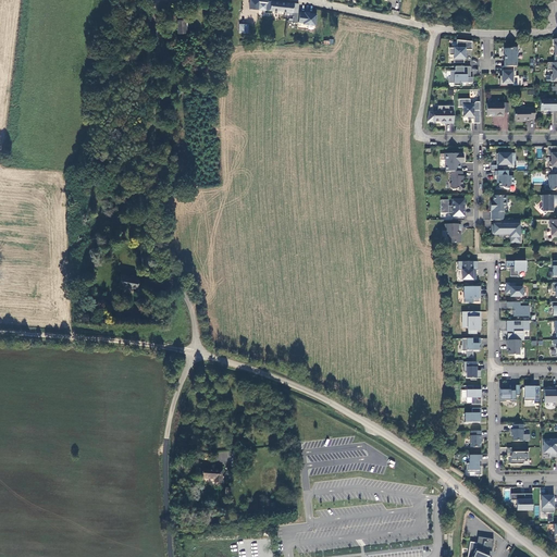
[(265,9),(294,12),(297,13),(298,3),(273,0),(271,0),(272,0),(269,0),(260,0),(259,9),(265,9)]
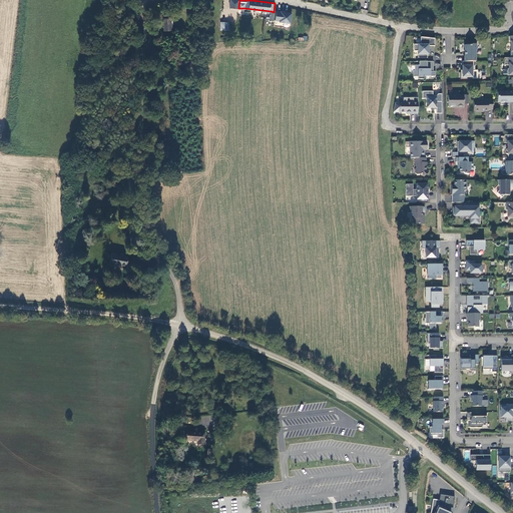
[(282,12),(277,11),(276,21),(280,21),(280,22),(291,23),(292,13),(286,12),(286,11),(282,11),(282,12)]
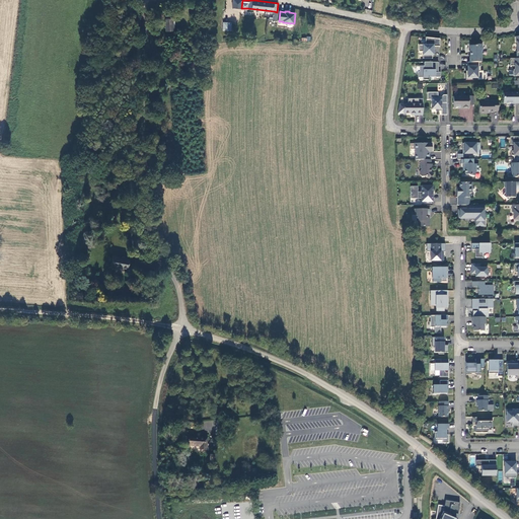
[(174,31),(173,18),(165,19),(166,31),(174,31)]
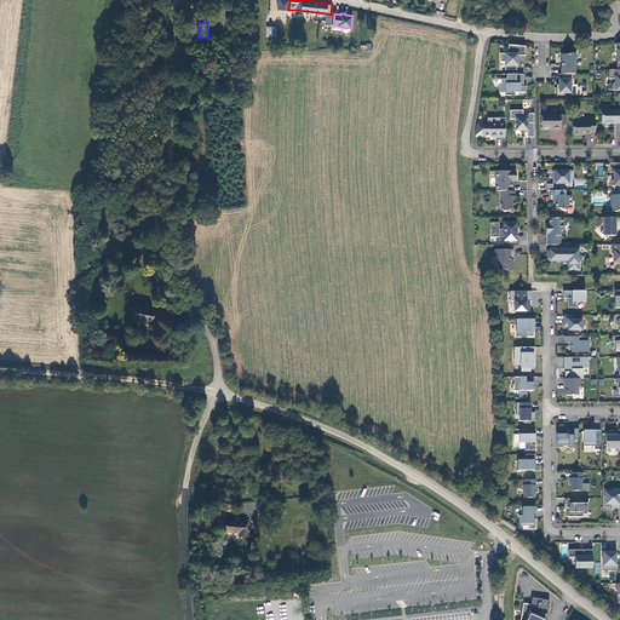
[(509,52),(501,52),(501,61),(505,61),(505,69),(517,69),(517,64),(517,61),(518,61),(518,55),(526,55),(526,45),(509,42),(509,52)]
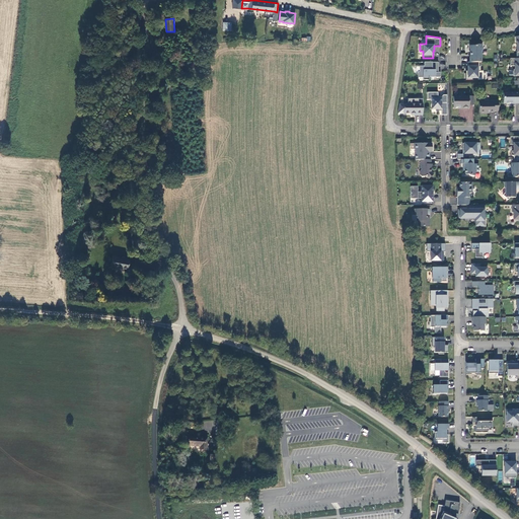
[(477,46),(470,46),(470,62),(479,62),(482,62),(482,51),(483,51),(483,45),(477,45),(477,46)]
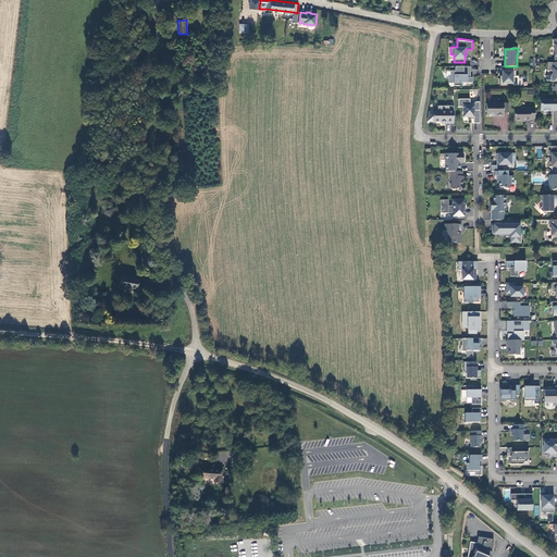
[(556,62),(555,63),(548,63),(548,71),(553,71),(553,75),(552,75),(546,75),(546,82),(552,82),(556,81),(556,62)]
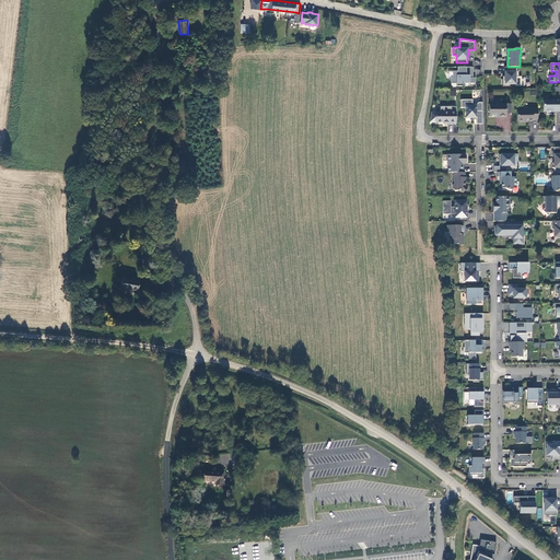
[(453,77),(452,77),(452,83),(456,83),(456,86),(464,86),(464,83),(476,83),(476,78),(474,78),(474,67),(462,67),(462,70),(458,70),(458,71),(453,71),(453,77)]
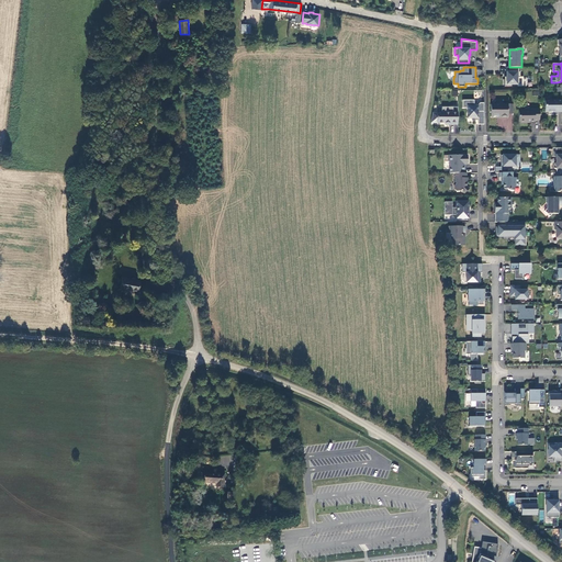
[(520,77),(520,71),(519,71),(519,67),(509,67),(507,67),(507,77),(507,79),(505,79),(505,86),(512,86),(512,85),(518,85),(518,77),(520,77)]
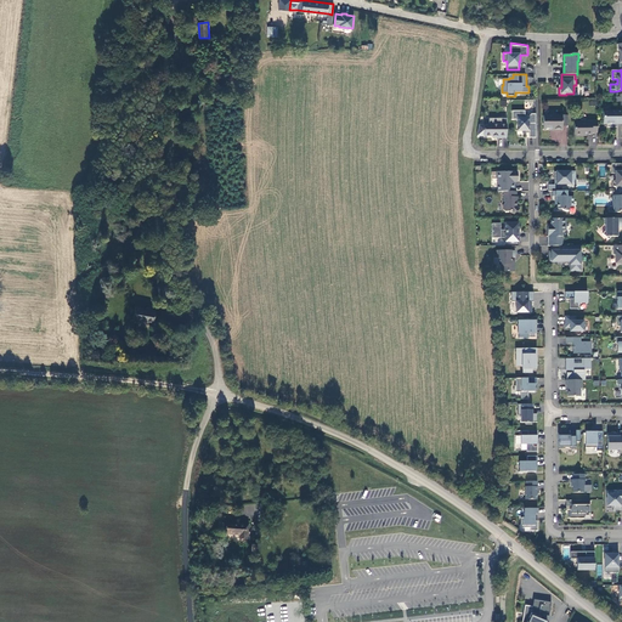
[(513,119),(518,119),(518,129),(520,131),(530,131),(530,137),(536,137),(536,114),(532,114),(530,116),(530,117),(525,117),(525,111),(513,111),(513,119)]
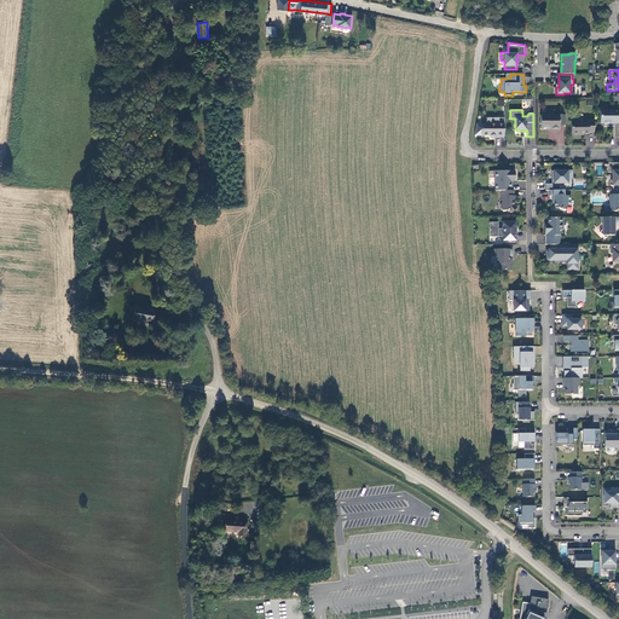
[(606,127),(611,127),(611,123),(614,123),(618,123),(618,110),(601,110),(601,123),(606,123),(606,127)]
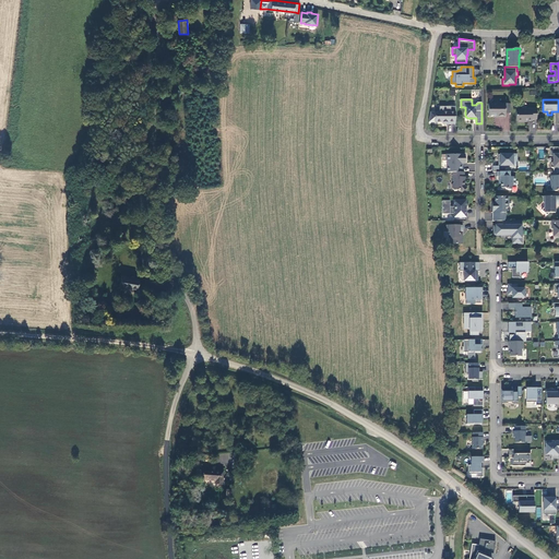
[(506,117),(506,114),(506,104),(489,104),(489,116),(494,116),(495,116),(495,115),(498,115),(498,117),(506,117)]
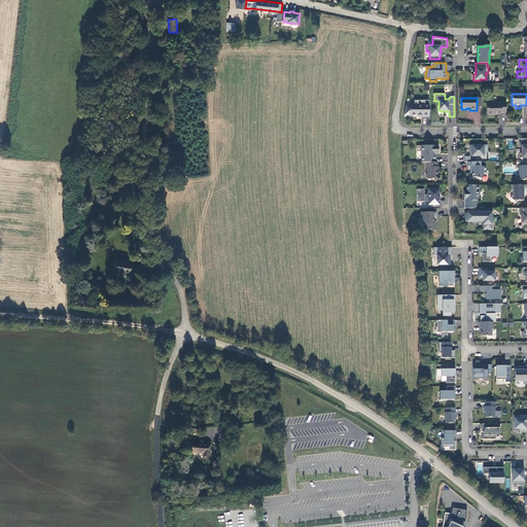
[(411,115),(418,115),(422,115),(422,116),(429,116),(429,100),(415,101),(415,106),(411,106),(411,115)]
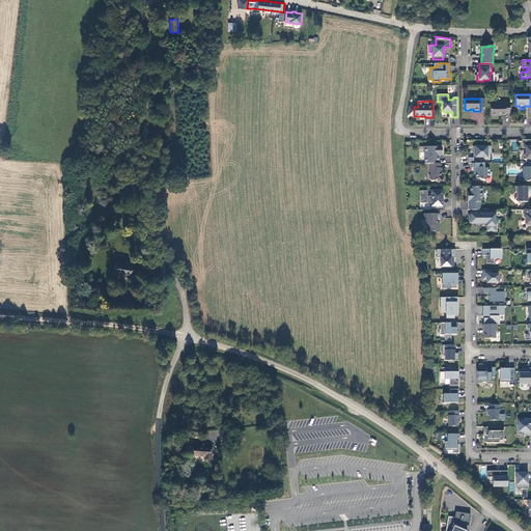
[(498,116),(498,114),(506,114),(506,113),(510,113),(510,104),(491,104),(491,116),(498,116)]
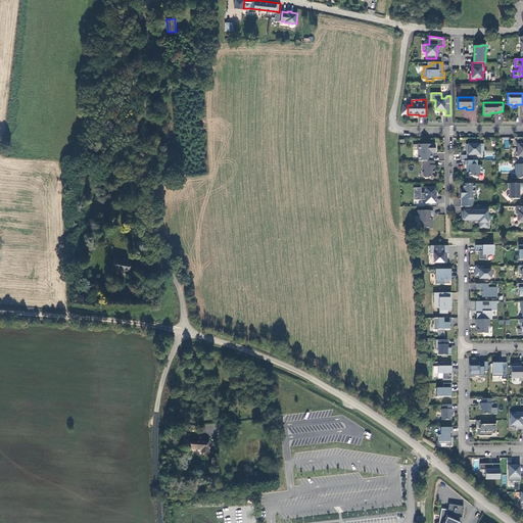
[(419,161),(424,161),(433,161),(433,152),(431,152),(431,150),(435,150),(435,144),(418,144),(418,150),(419,151),(419,161)]
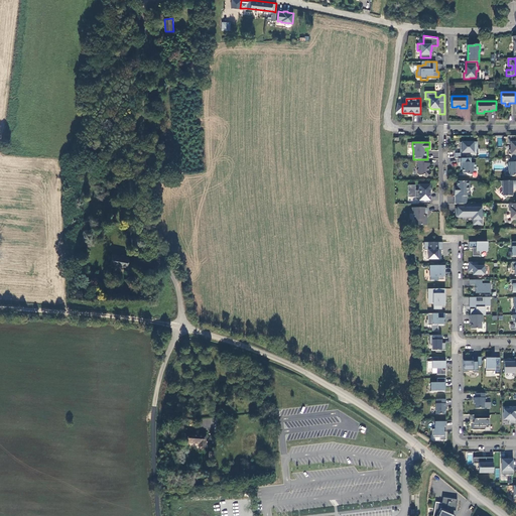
[(467,158),(467,152),(474,152),(474,147),(477,147),(477,142),(461,142),(461,148),(463,148),(463,153),(461,153),(456,153),(456,158),(459,158),(467,158)]
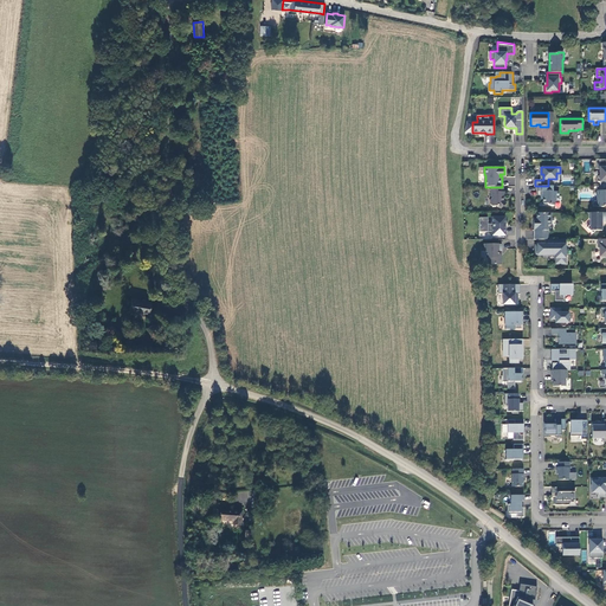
[(548,186),(539,186),(539,191),(541,191),(541,197),(543,197),(543,199),(543,202),(545,204),(548,204),(549,205),(555,205),(555,201),(559,201),(559,192),(553,192),(553,186),(548,186)]
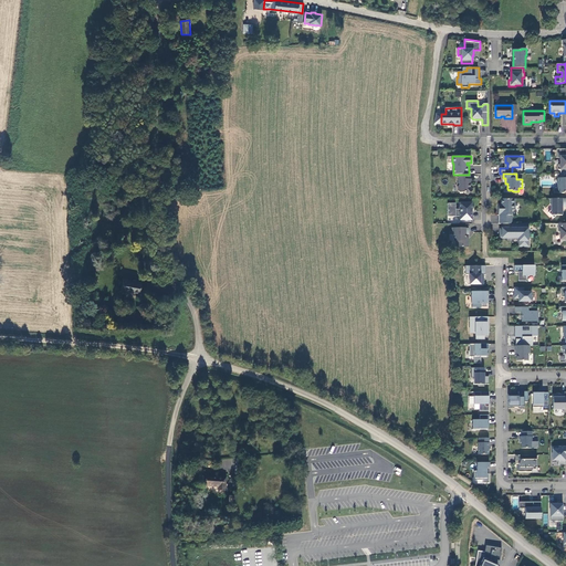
[(470,175),(469,175),(459,175),(459,184),(460,185),(459,186),(459,191),(460,192),(465,192),(468,195),(473,190),(470,188),(470,185),(472,185),(472,179),(470,179),(470,175)]
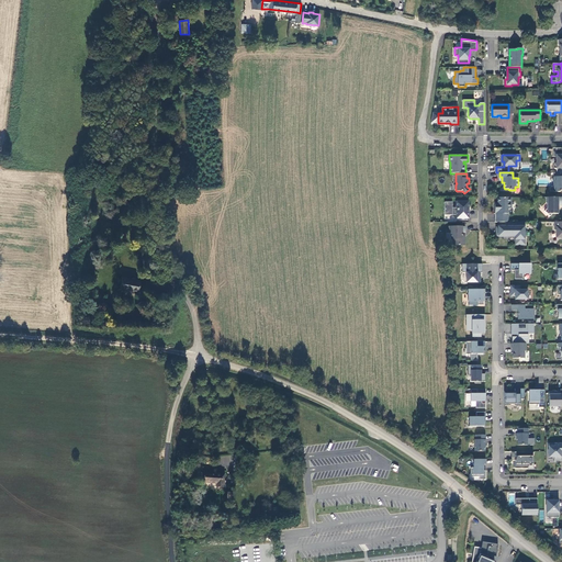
[(559,205),(561,205),(561,197),(546,198),(546,203),(548,203),(548,209),(544,211),(550,216),(553,214),(559,213),(559,205)]
